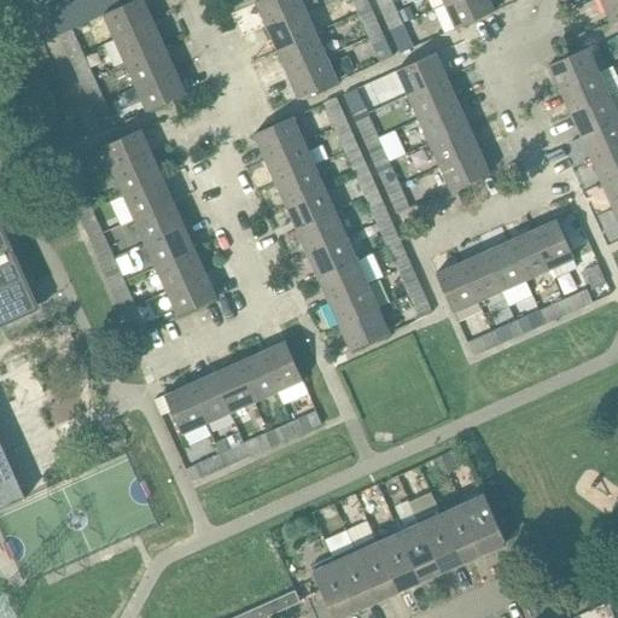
[(65,0),(60,3),(71,29),(86,23),(75,0),(65,0)]
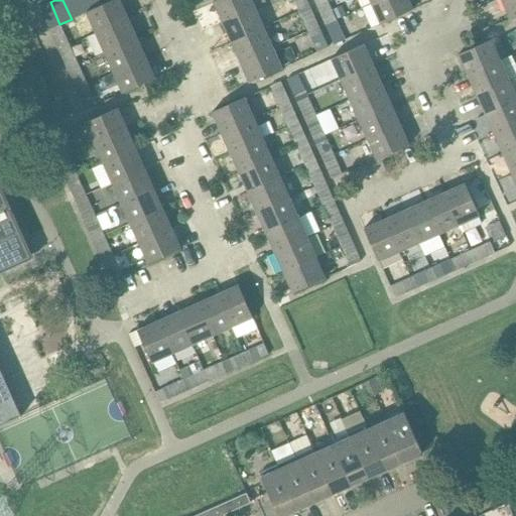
[(76,0),(62,0),(72,19),(83,14),(76,0)]
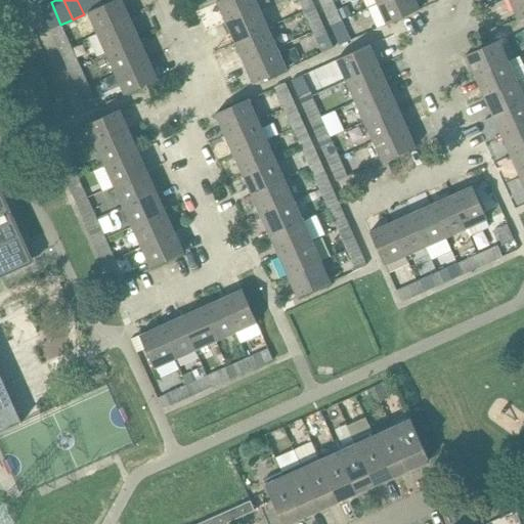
[(77,0),(84,14),(88,12),(95,9),(90,0),(77,0)]
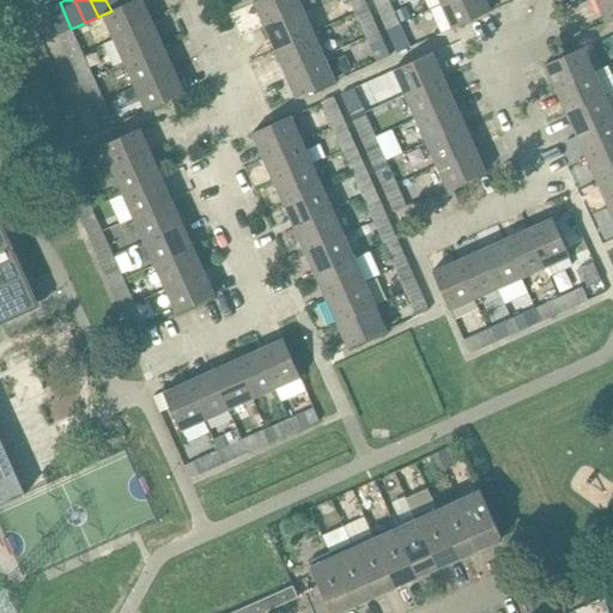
[(143,0),(135,0),(125,5),(111,11),(103,14),(114,38),(152,22),(143,0)]
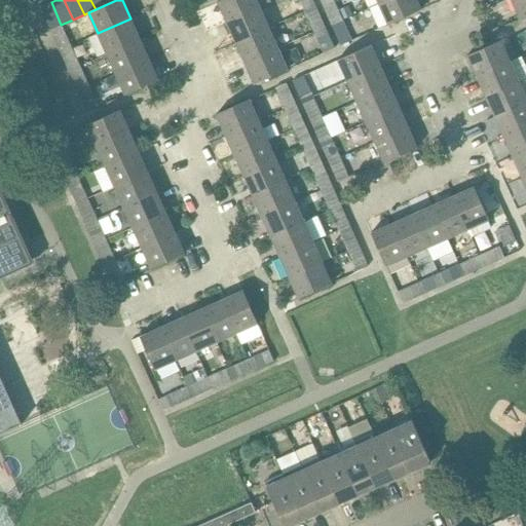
[(107,4),(104,0),(90,0),(96,9),(107,4)]
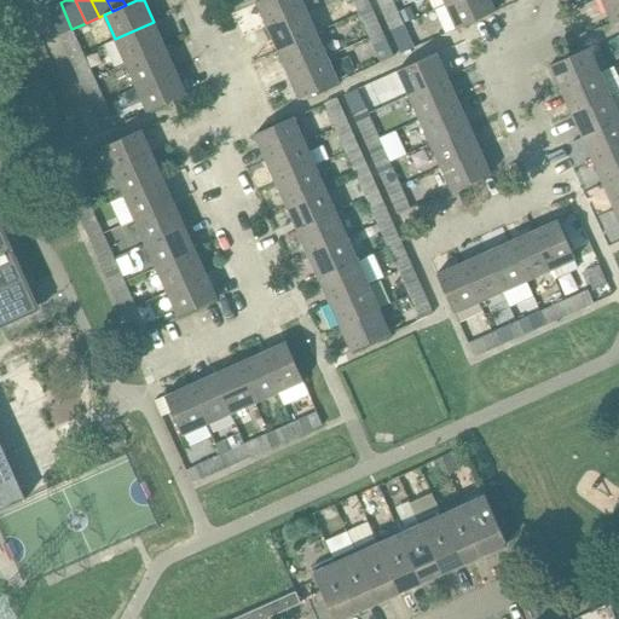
[(267,27),(306,10),(301,0),(261,0),(256,3),(267,27)]
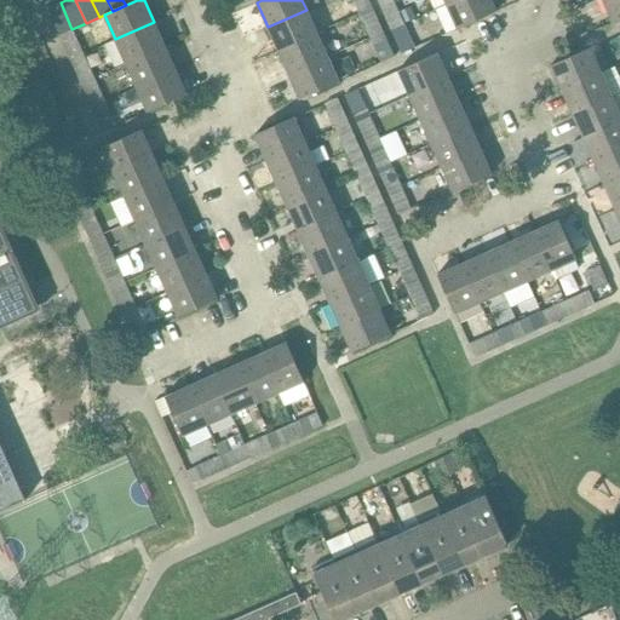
[(491,0),(455,0),(446,5),(457,29),(495,12),(491,0)]
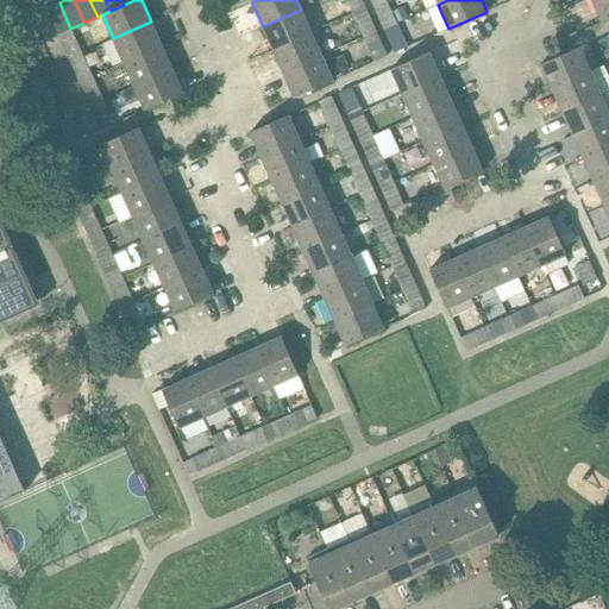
[(608,0),(591,0),(601,23),(608,18),(608,0)]
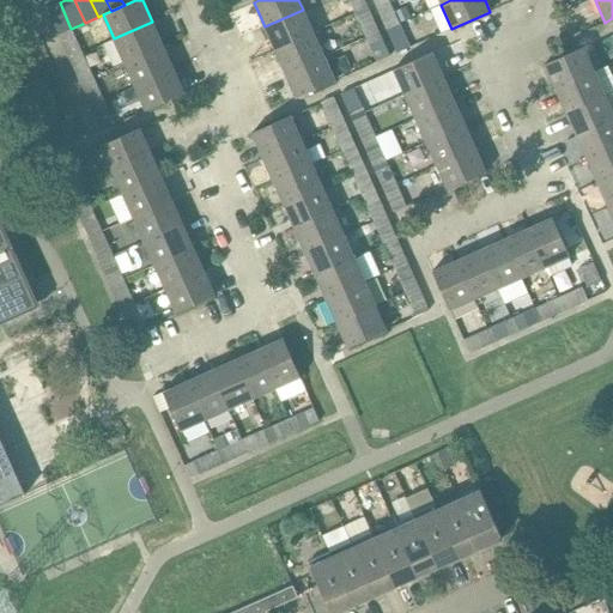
[(47,8),(55,29),(59,35),(71,29),(60,2),(47,8)]
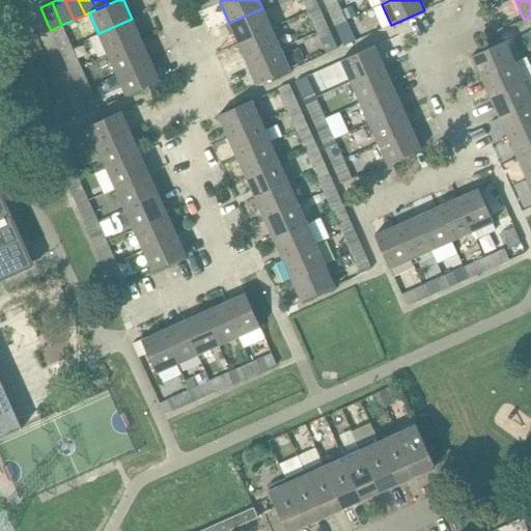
[(328,11),(334,25),(345,20),(339,6),(328,11)]
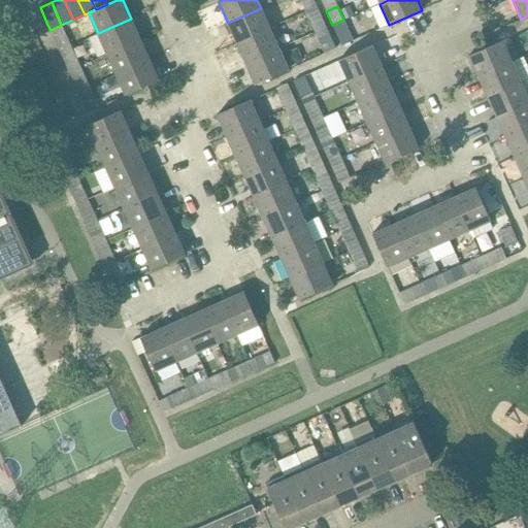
[(237,43),(270,29),(261,8),(228,23),(237,43)]
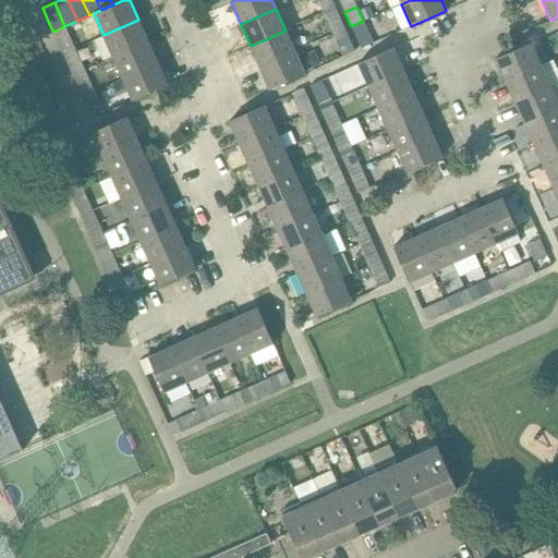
[(327,21),(334,34),(346,29),(339,15),(327,21)]
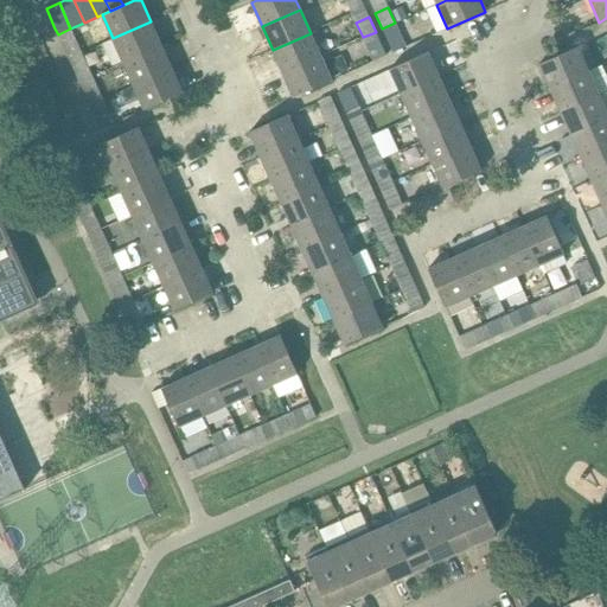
[(151,21),(113,38),(123,62),(161,45),(151,21)]
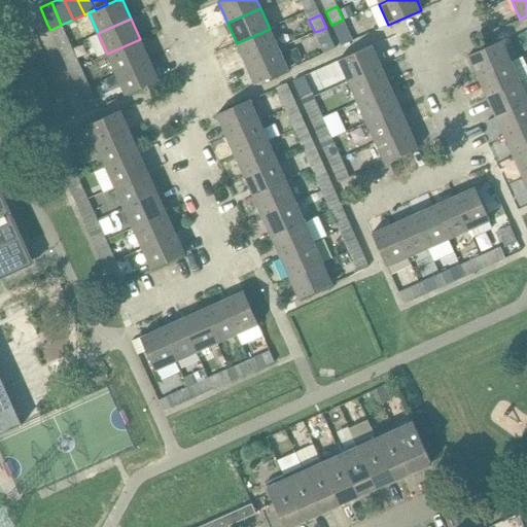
[(343,20),(331,25),(338,38),(341,45),(352,40),(349,33),(344,22),(343,20)]
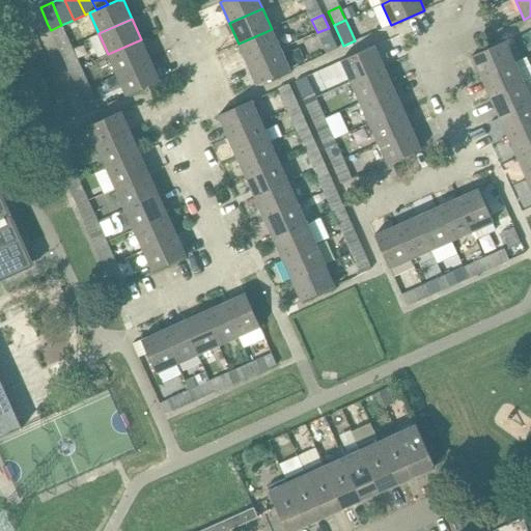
[(329,28),(317,32),(324,46),(334,40),(329,28)]
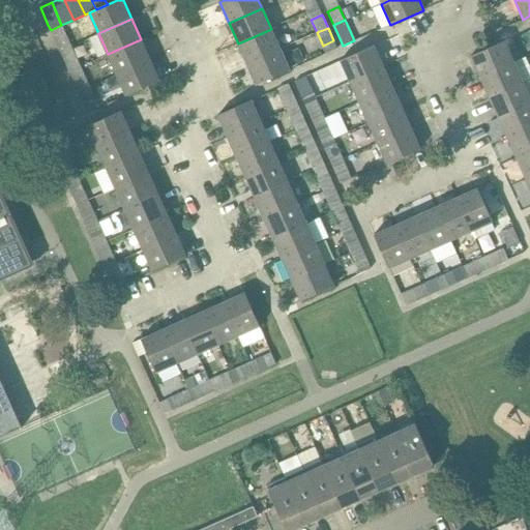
[(246,64),(281,49),(271,29),(238,43),(246,64)]
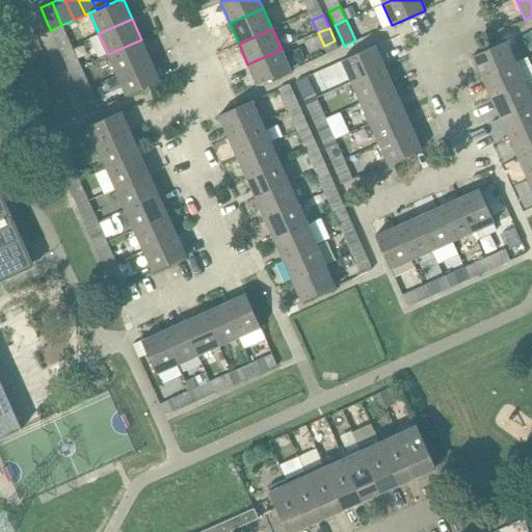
[(54,37),(60,51),(71,46),(65,32),(54,37)]
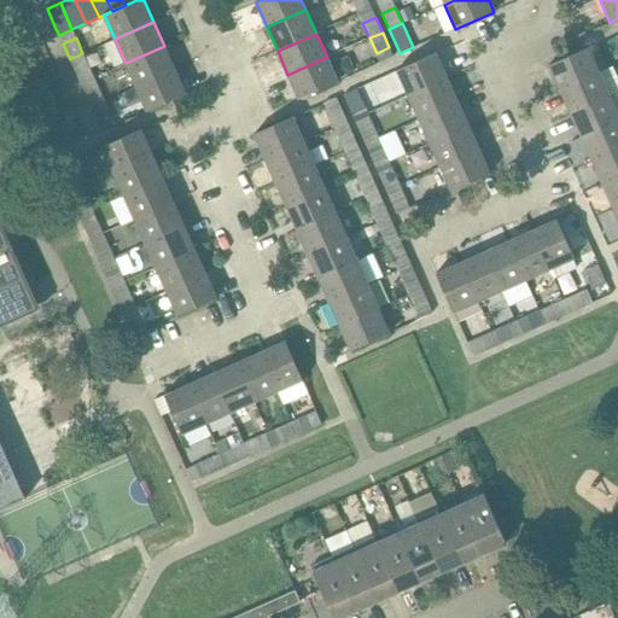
[(164,46),(126,63),(135,87),(175,70),(164,46)]
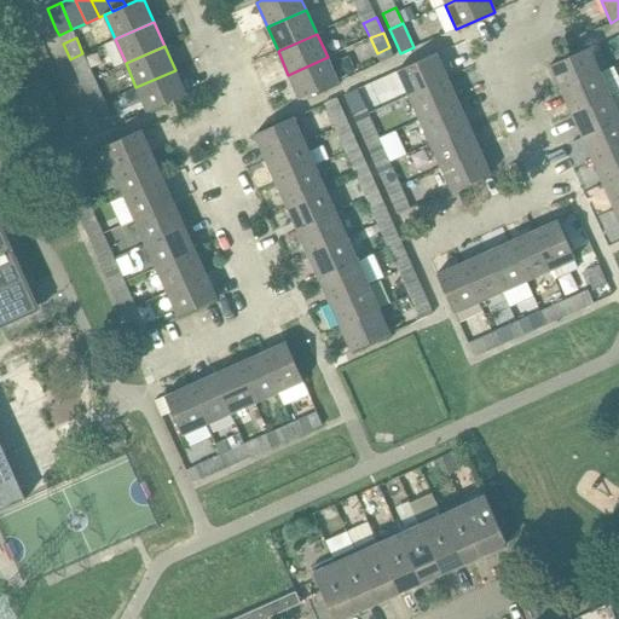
[(561,91),(600,74),(589,48),(550,67),(561,91)]
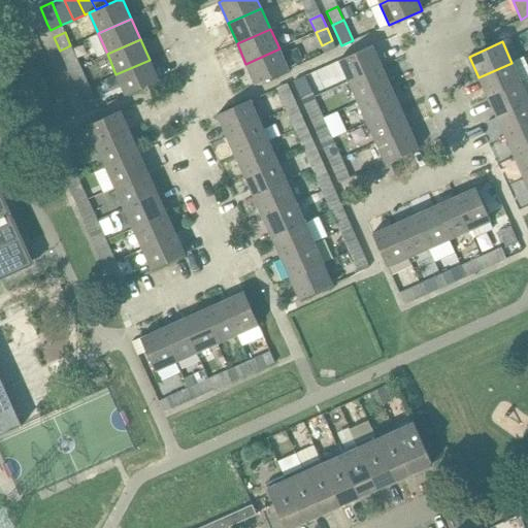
[(60,51),(65,64),(76,59),(70,45),(60,51)]
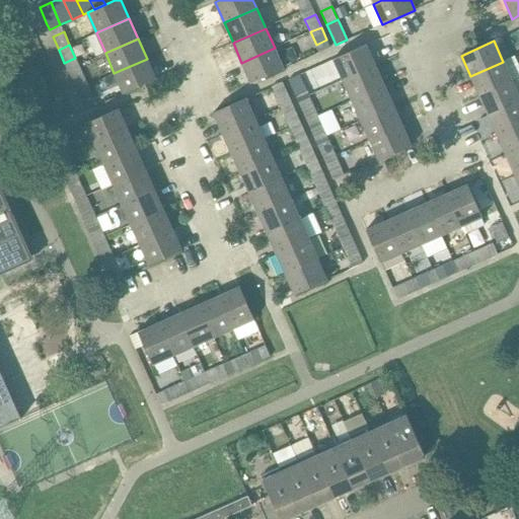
[(366,46),(334,60),(343,80),(375,66),(366,46)]
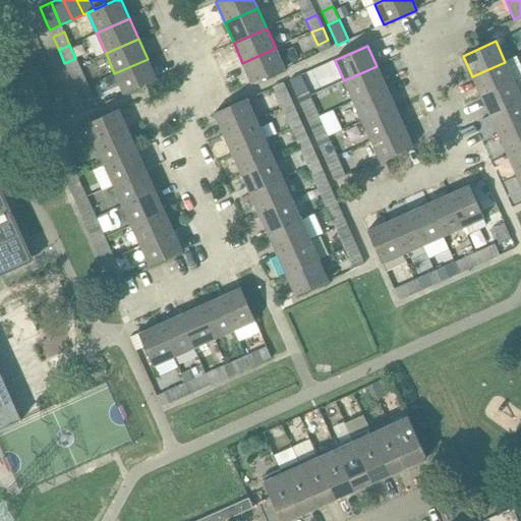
[(251,83),(285,69),(276,48),(242,63),(251,83)]
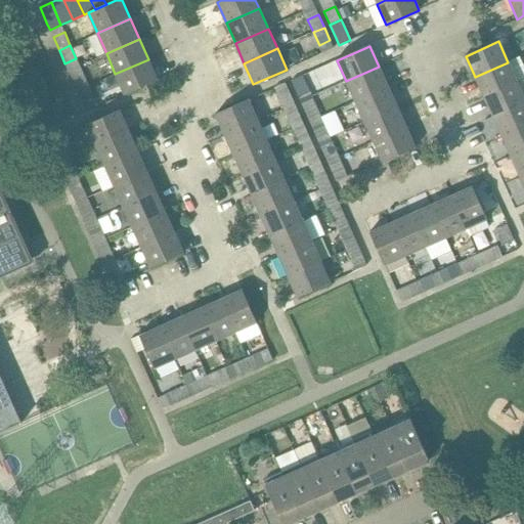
[(148,59),(115,74),(124,94),(158,80),(148,59)]
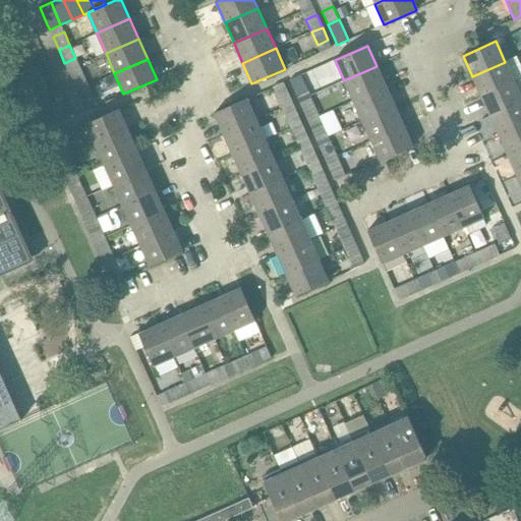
[(514,81),(505,62),(472,76),(481,97),(514,81)]
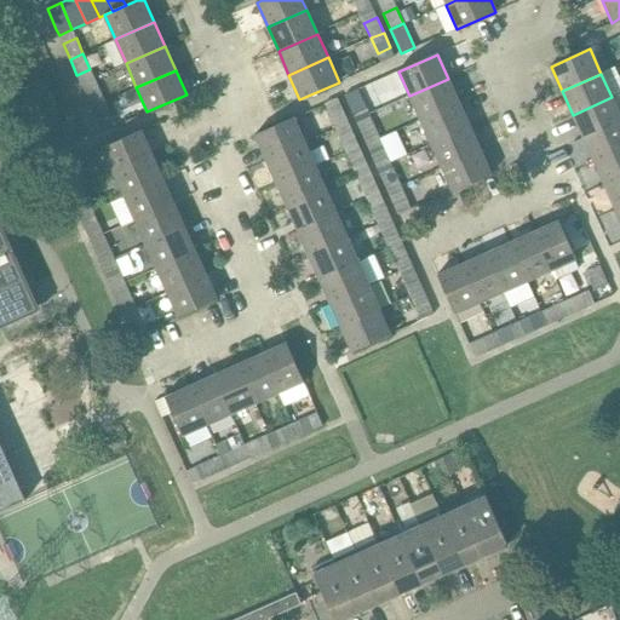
[(448,79),(409,96),(420,120),(459,103),(448,79)]
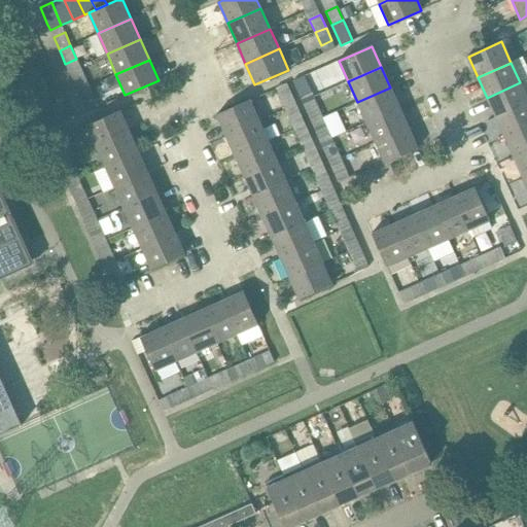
[(72,78),(77,91),(89,86),(82,73),(72,78)]
